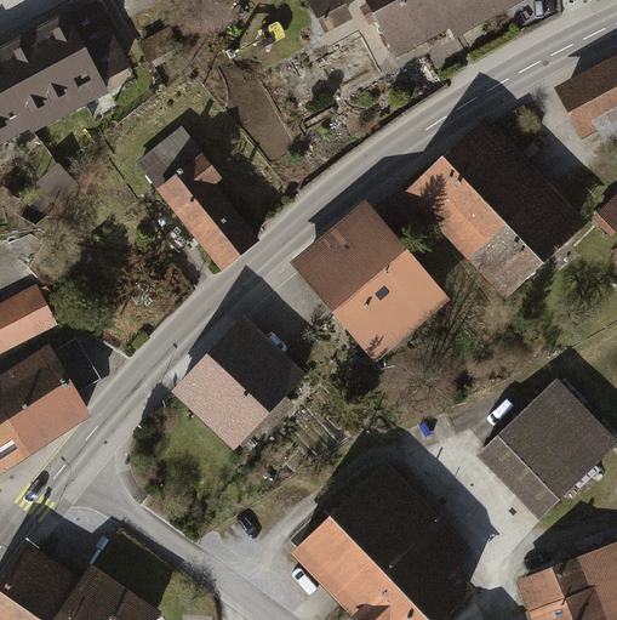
[(0,143),(133,74),(95,0),(87,0),(0,45),(0,143)]
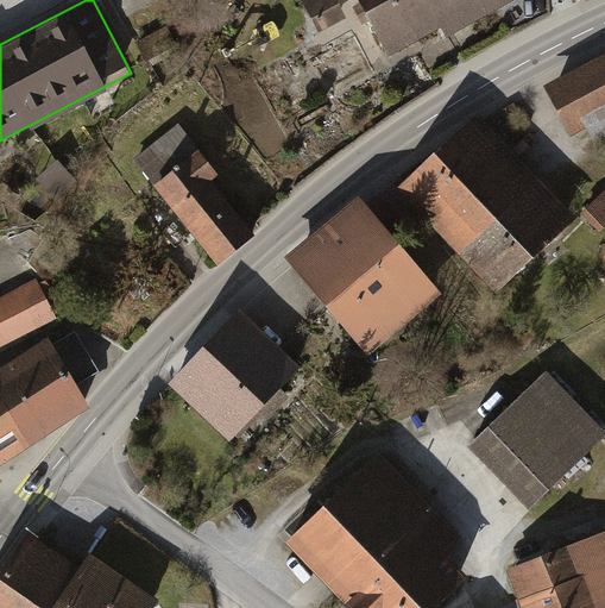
[(352,0),(389,64),(441,36),(446,45),(509,11),(503,0),(352,0)]
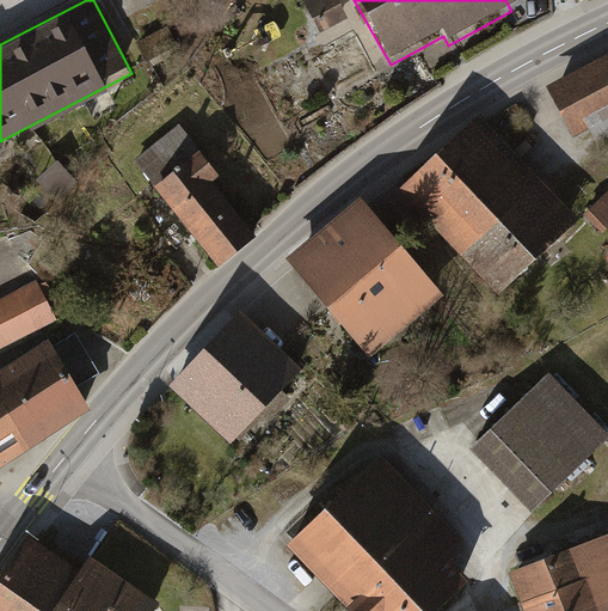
[(607,50),(545,84),(573,138),(588,130),(597,147),(607,141),(607,50)]
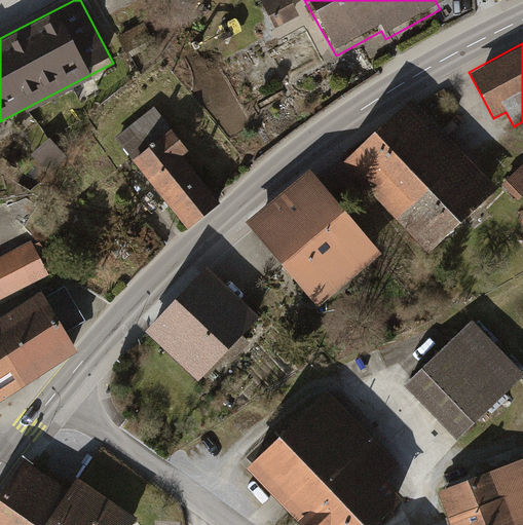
[(497,190),(410,102),(346,164),(433,253),(497,190)]
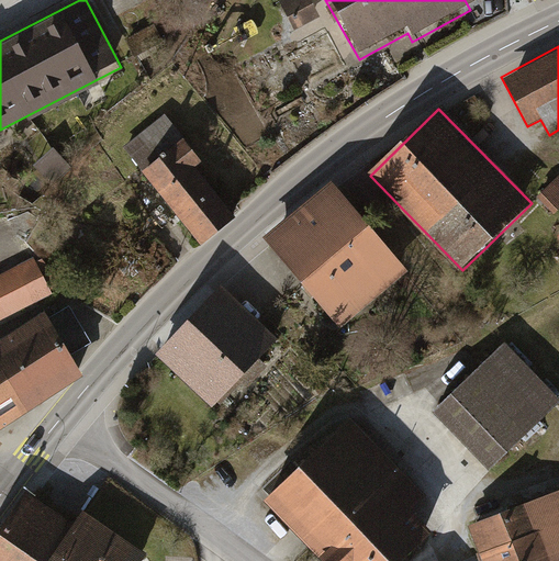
[(197,164),(178,141),(136,174),(196,247),(231,220),(190,168),(197,164)]
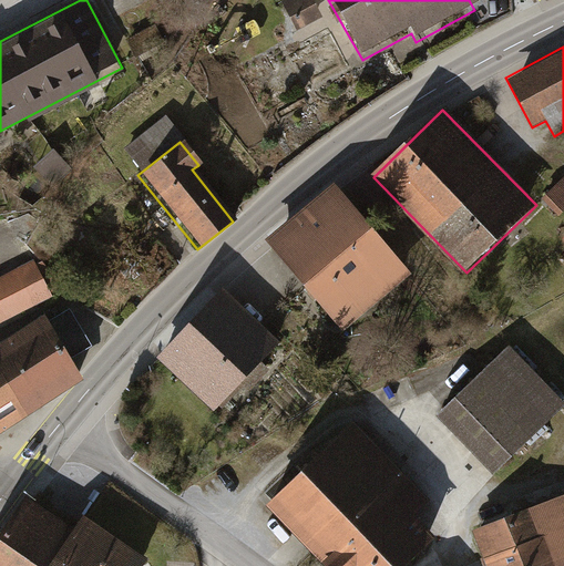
[(563,202),(563,182),(562,179),(543,197),(556,211),(563,202)]
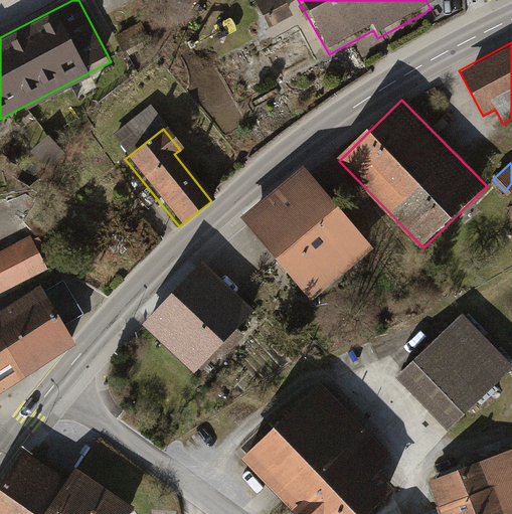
[(376,251),(305,168),(242,220),(314,305),(376,251)]
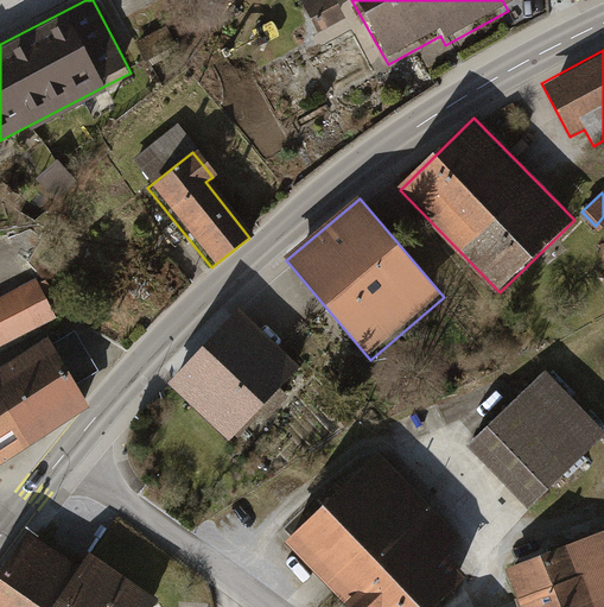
[(0,343),(52,317),(31,276),(0,291),(0,343)]
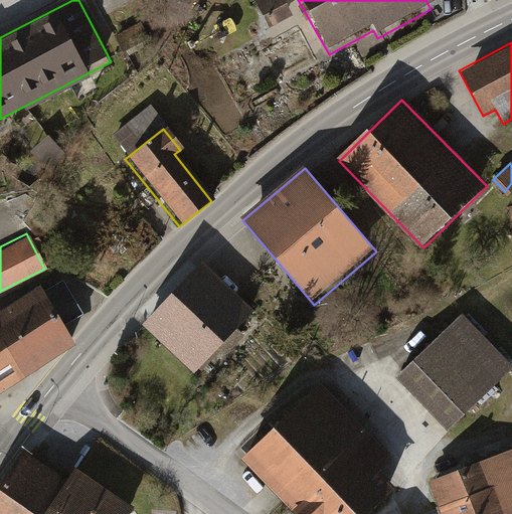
[(252,310),(201,263),(140,328),(191,375),(252,310)]
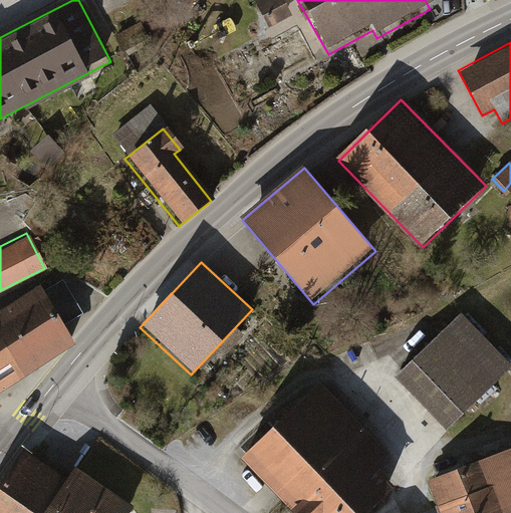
[(70,341),(40,291),(0,314),(0,335),(22,371),(70,341)]
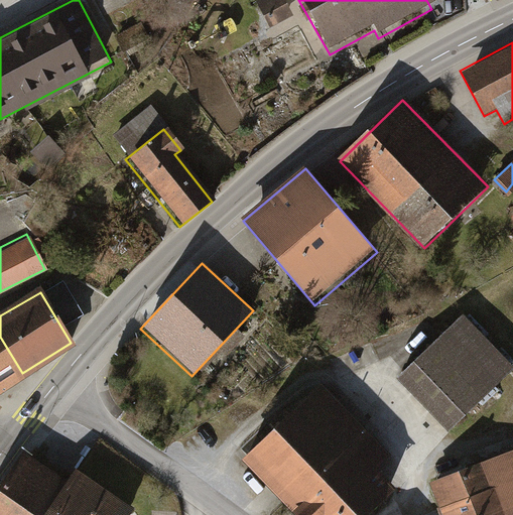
[(512,368),(512,364),(462,314),(397,380),(451,431),(512,368)]
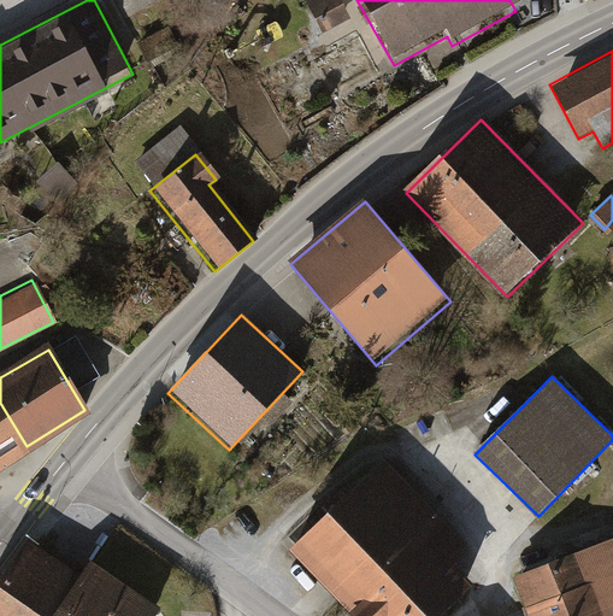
[(0,462),(27,446),(0,403),(0,462)]
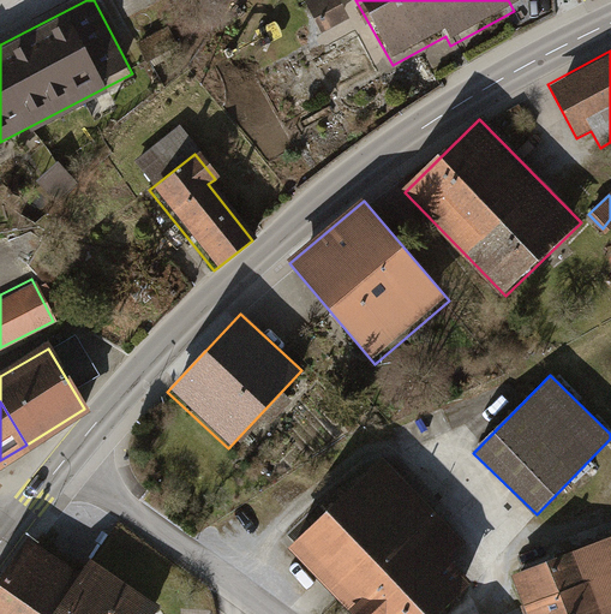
[(463,538),(378,452),(285,544),(352,613),(439,613),(473,582),(447,554),(463,538)]
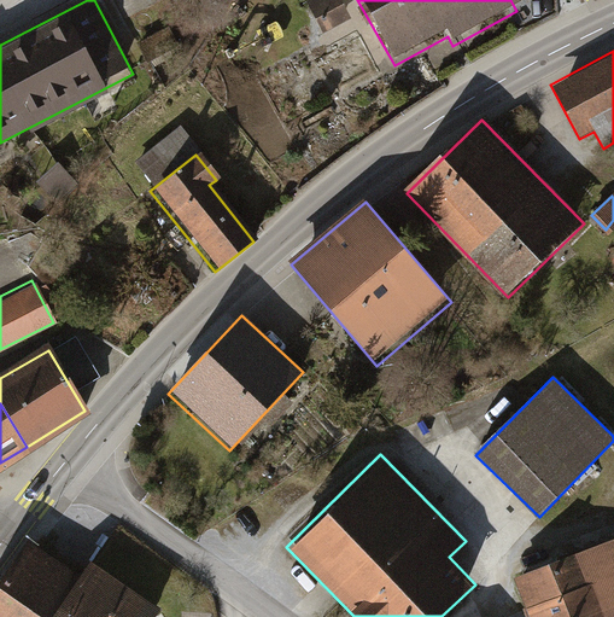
[(613,616),(613,539),(519,575),(534,616),(613,616)]
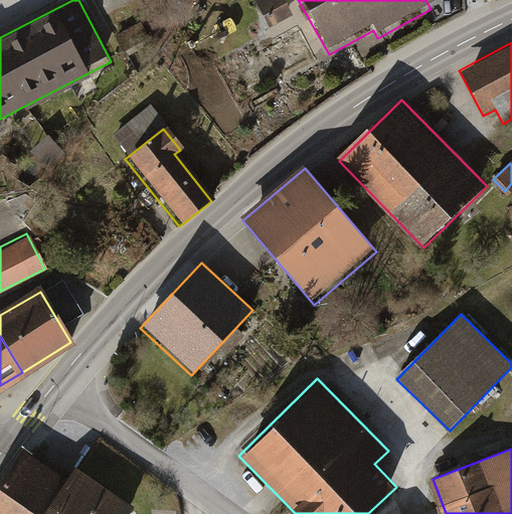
[(132,513),(71,472),(64,483),(21,454),(0,484),(0,513),(132,513)]
